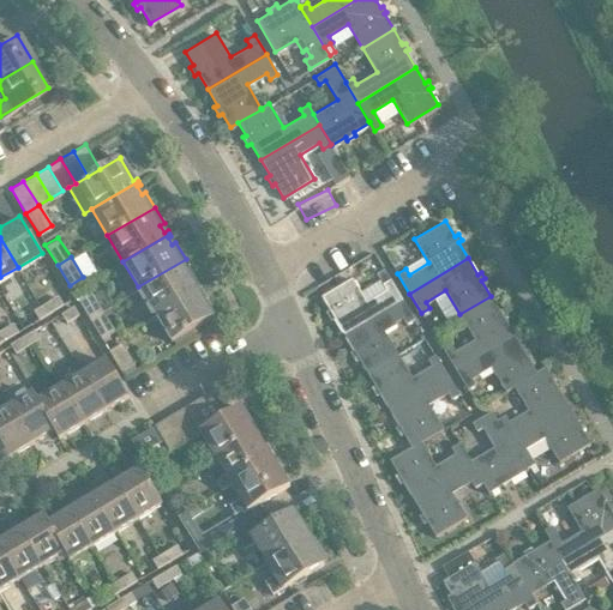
[(138,287),(154,313),(200,285),(199,283),(196,284),(191,276),(194,273),(186,259),(138,287)]
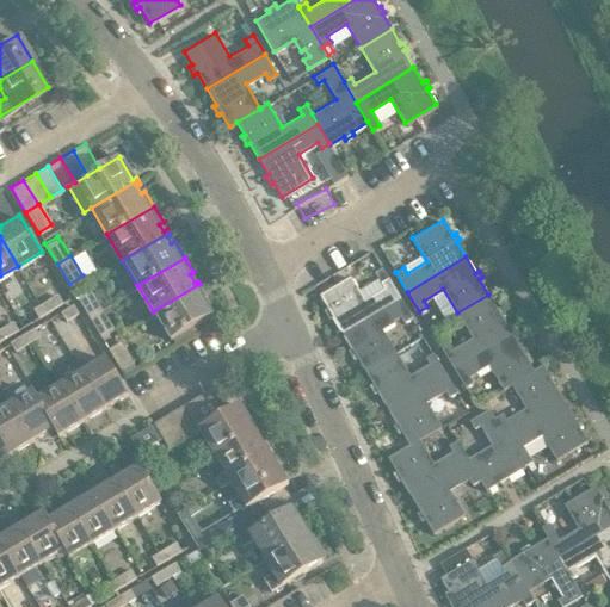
[(374,271),(380,280),(387,277),(381,266),(374,271)]
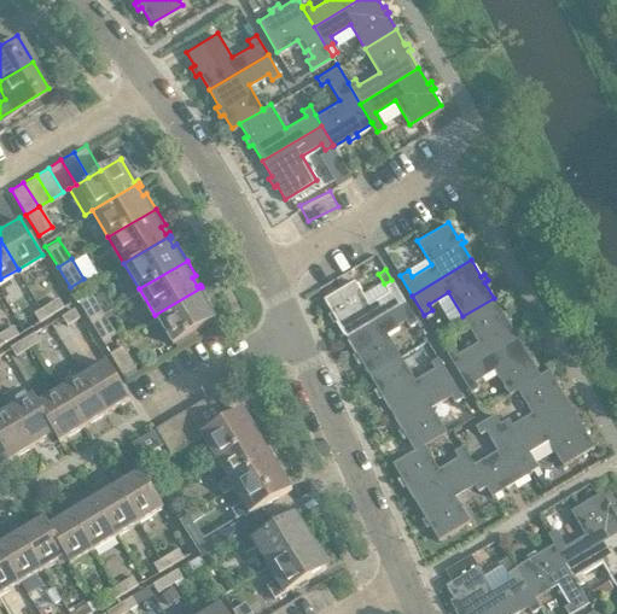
[(345,335),(403,299),(391,280),(384,284),(388,290),(368,302),(354,278),(322,297),(330,311),(327,313),(332,321),(336,320),(345,335)]
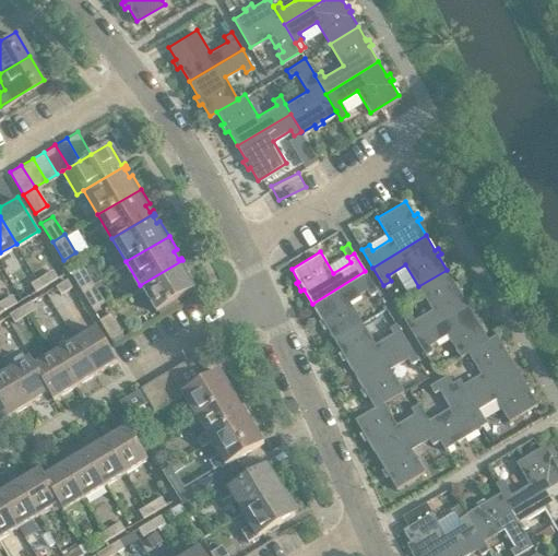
[(44,259),(31,267),(32,270),(36,276),(49,268),(44,259)]
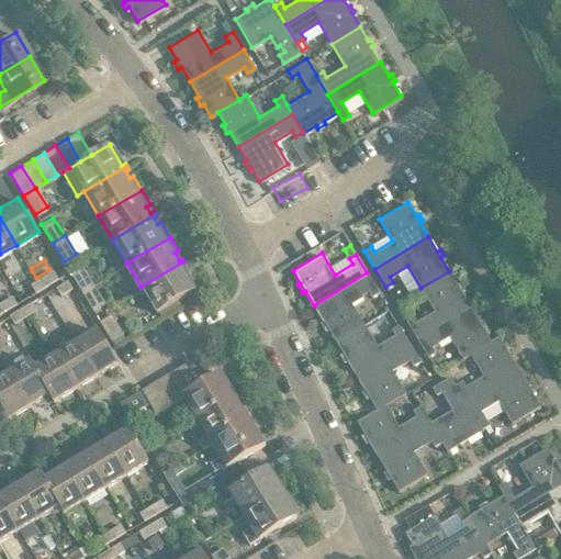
[(141,287),(156,311),(195,287),(194,286),(181,266),(184,264),(183,261),(141,287)]
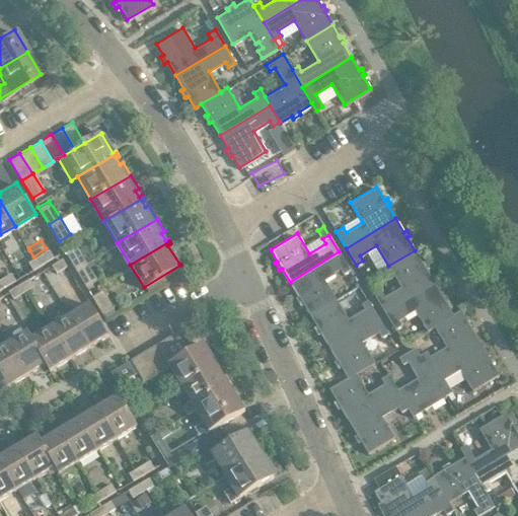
[(75,268),(86,262),(75,244),(65,251),(75,268)]
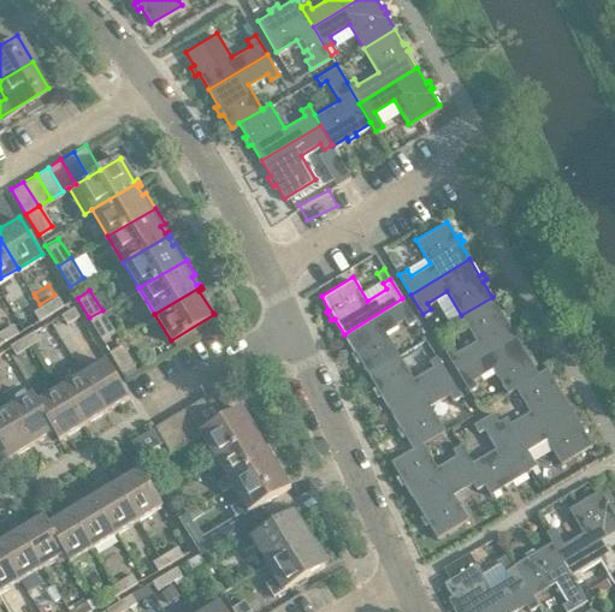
[(46,314),(63,303),(57,295),(40,306),(46,314)]
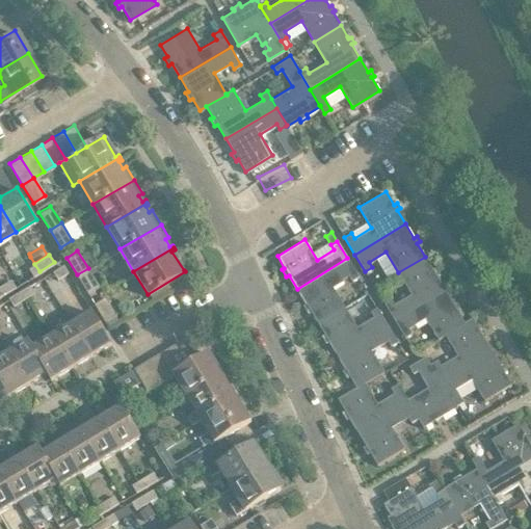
[(431,268),(425,257),(398,272),(410,293),(393,303),(390,298),(383,302),(394,319),(445,289),(436,275),(439,273),(435,268),(433,269),(431,268)]
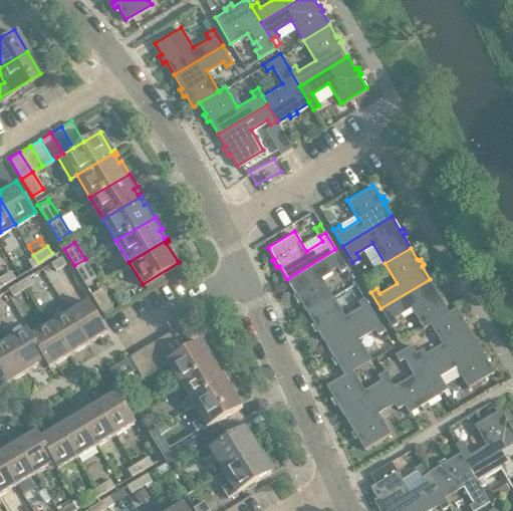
[(299,299),(305,310),(331,294),(321,277),(331,271),(330,269),(336,265),(339,270),(345,266),(335,249),(287,279),(295,292),(292,294),(296,301),(299,299)]
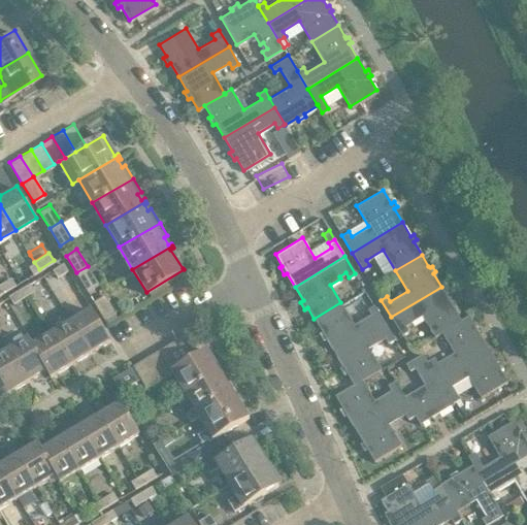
[(34,262),(28,265),(32,272),(39,269),(34,262)]
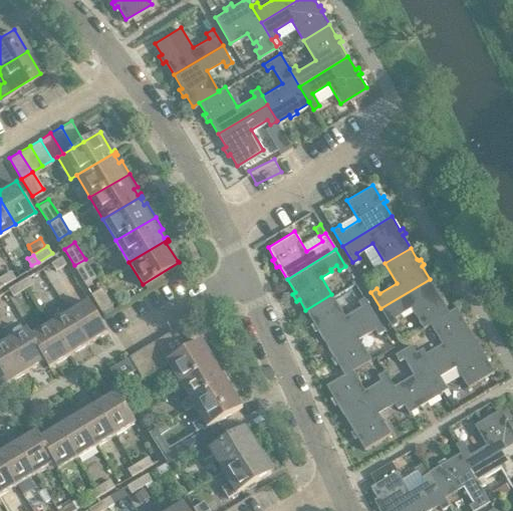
[(54,268),(64,262),(60,255),(50,261),(54,268)]
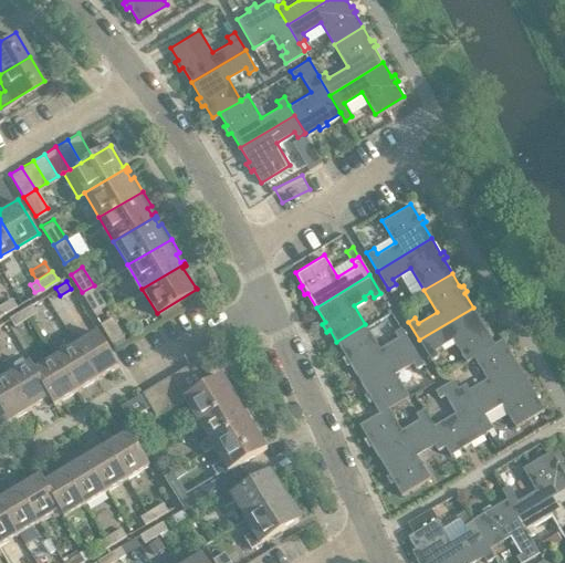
[(93,311),(105,304),(94,285),(82,292),(93,311)]
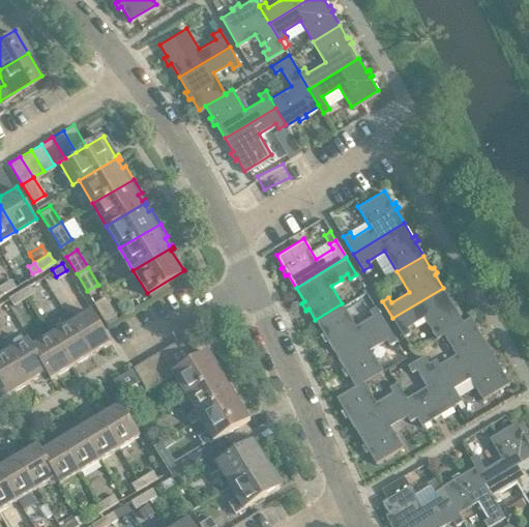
[(4,291),(15,285),(10,277),(0,284),(4,291)]
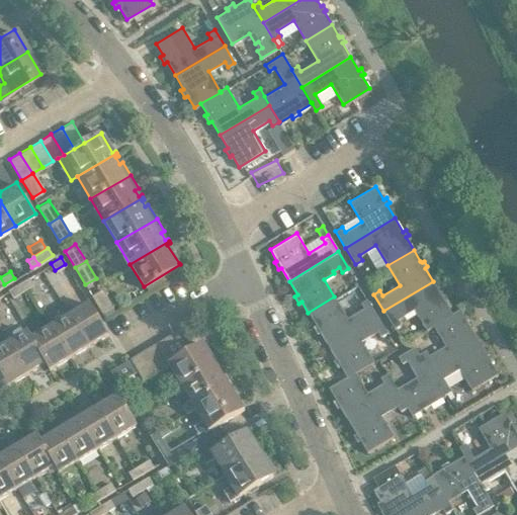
[(22,289),(32,283),(28,276),(18,282),(22,289)]
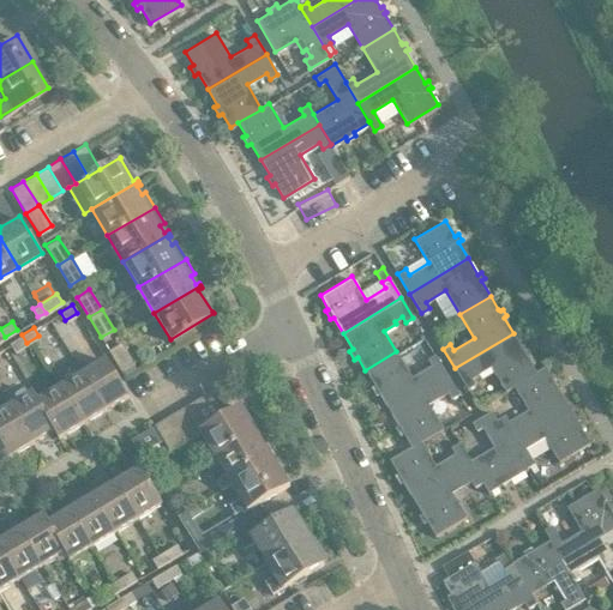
[(54,327),(43,333),(50,343),(60,337),(54,327)]
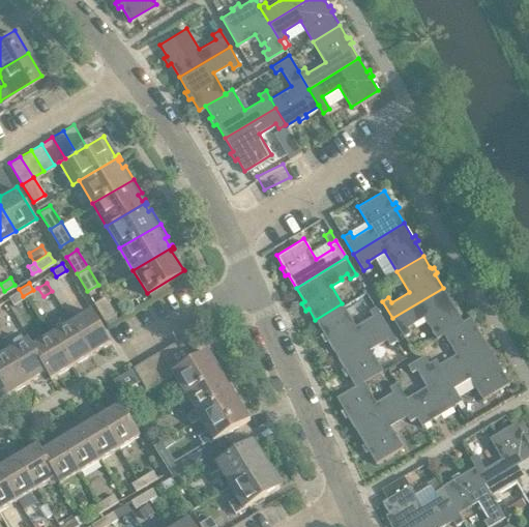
[(442,332),(462,320),(454,308),(457,305),(453,300),(451,301),(443,288),(392,318),(403,335),(409,331),(406,326),(422,316),(436,337),(442,332)]
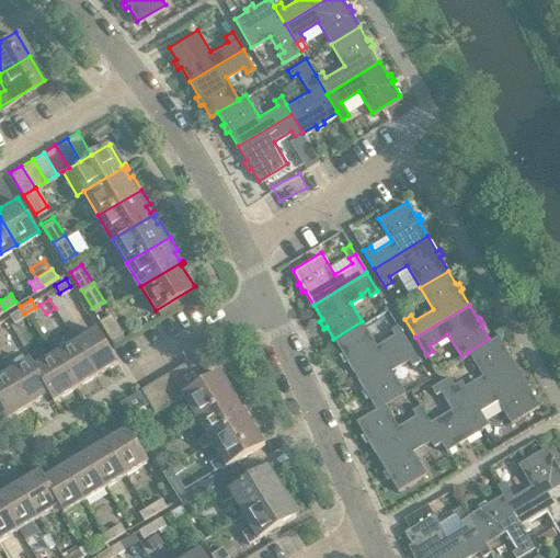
[(13,320),(24,314),(20,306),(9,314),(13,320)]
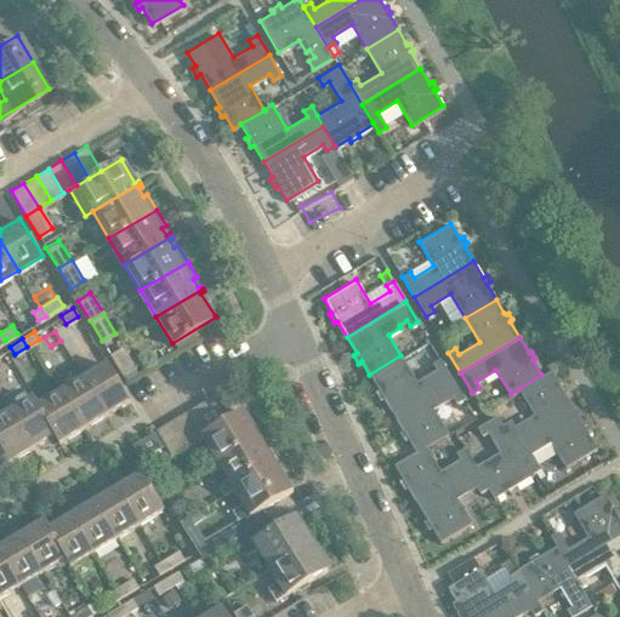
[(121,373),(135,366),(123,344),(109,353),(121,373)]
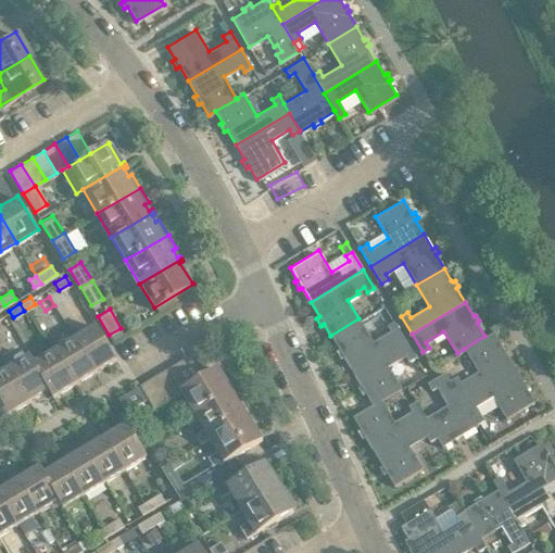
[(342,355),(351,371),(404,338),(393,321),(387,325),(389,329),(371,340),(358,318),(330,336),(338,348),(335,350),(336,352),(339,357),(342,355)]
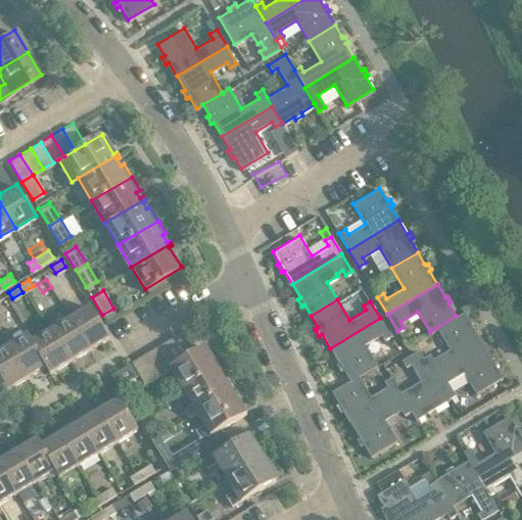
[(107,336),(89,304),(68,317),(88,348),(107,336)]
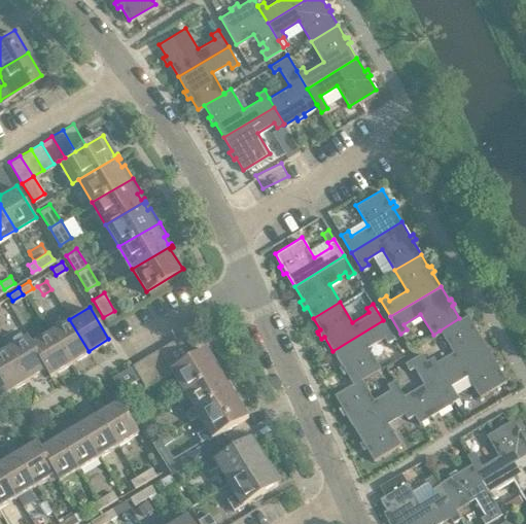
[(432,355),(426,359),(425,359),(435,377),(486,347),(478,333),(481,332),(478,326),(475,327),(466,314),(459,318),(440,330),(452,351),(435,360),(432,355)]
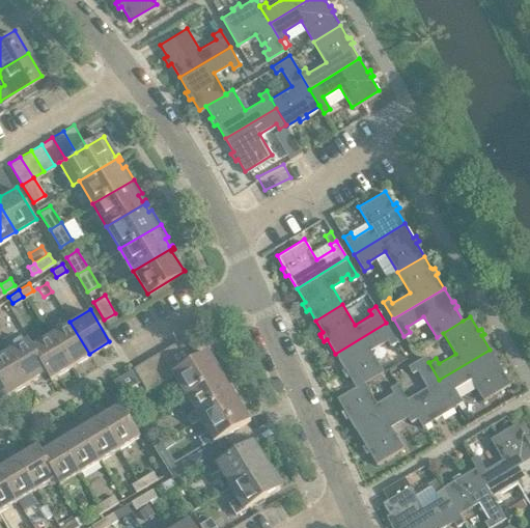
[(70,365),(89,354),(70,322),(51,333),(70,365)]
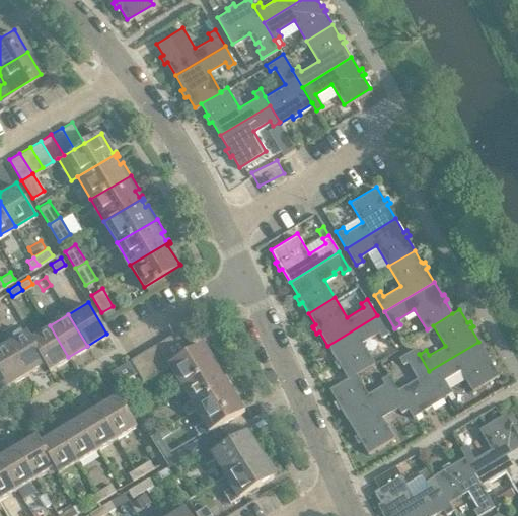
[(355,372),(373,362),(361,341),(377,332),(380,337),(387,333),(377,315),(327,346),(336,359),(333,360),(336,366),(339,364),(340,366),(347,377),(355,372)]
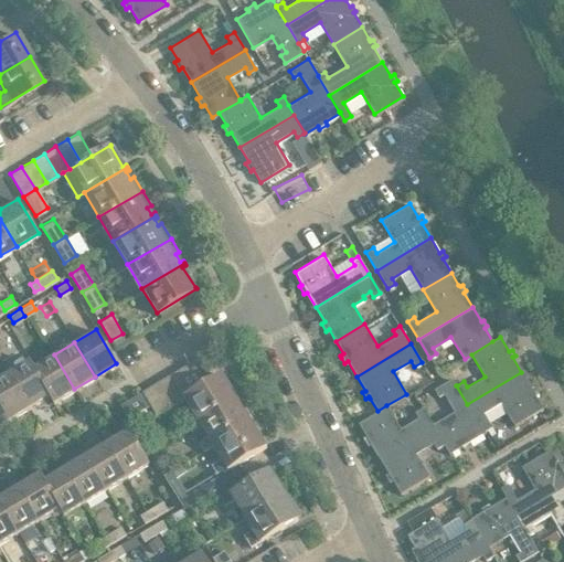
[(33,367),(33,368),(49,394),(48,394),(52,402),(74,389),(54,354),(33,367)]
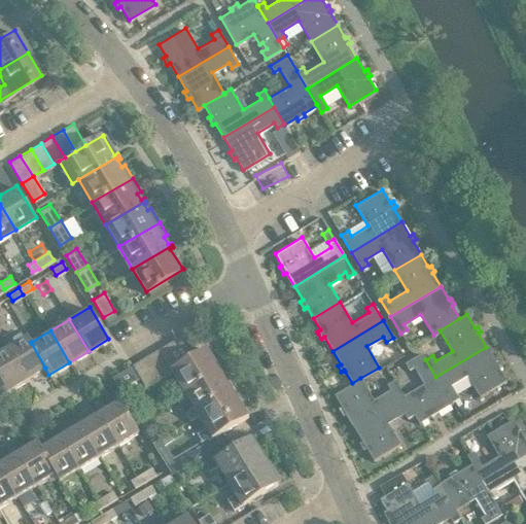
[(26,379),(44,368),(45,368),(31,343),(31,342),(27,335),(7,347),(26,379)]
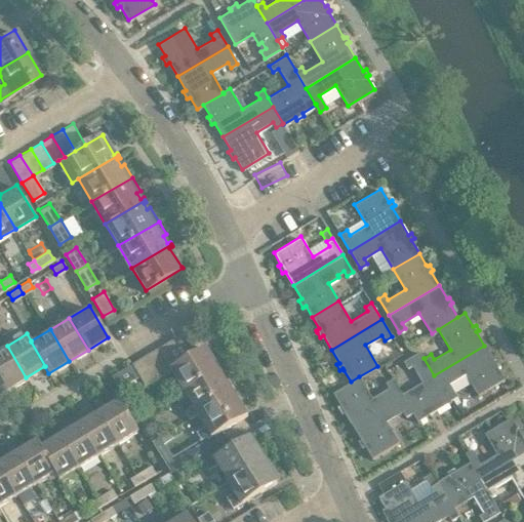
[(161,345),(151,350),(164,371),(170,367),(184,390),(218,368),(205,346),(191,355),(178,334),(161,345)]
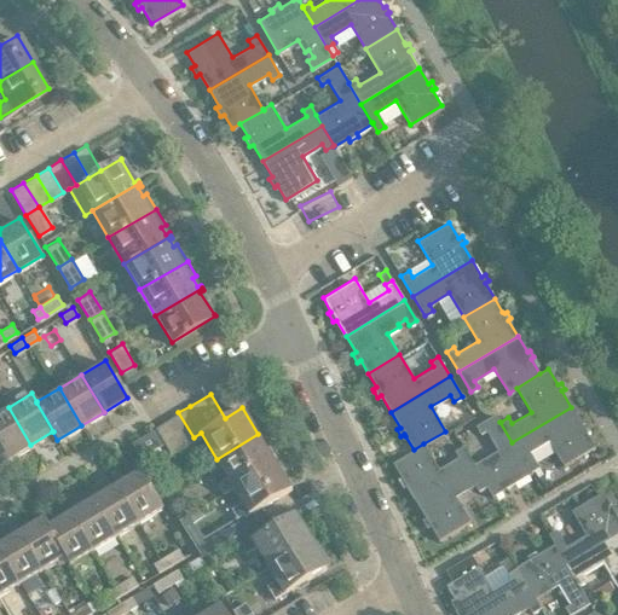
[(9,407),(0,411),(0,446),(7,458),(30,445),(9,407)]
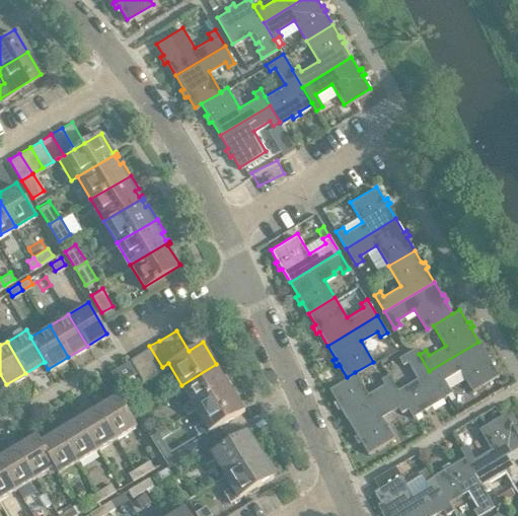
[(429,371),(439,387),(444,395),(450,391),(443,378),(459,369),(471,389),(498,373),(490,360),(493,358),(490,353),(487,355),(478,342),(429,371)]
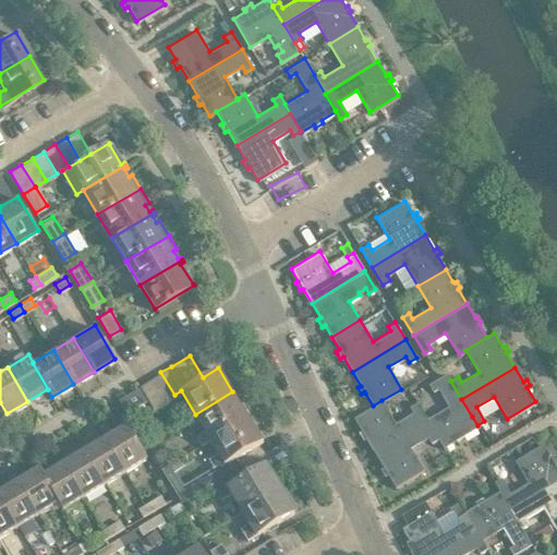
[(160,372),(150,378),(164,401),(174,395),(160,372)]
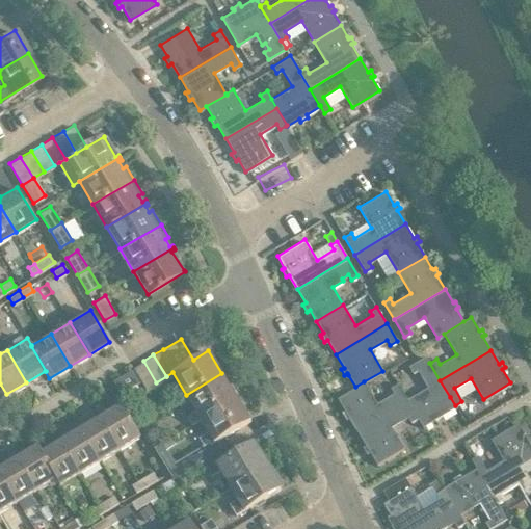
[(440,380),(429,363),(430,363),(425,355),(408,366),(412,372),(417,369),(427,386),(406,398),(397,382),(390,387),(393,392),(376,402),(364,381),(355,387),(337,397),(345,412),(342,413),(345,419),(348,417),(356,430),(406,400),(417,418),(422,426),(434,419),(435,422),(441,419),(440,416),(455,406),(455,405),(450,397),(440,380)]
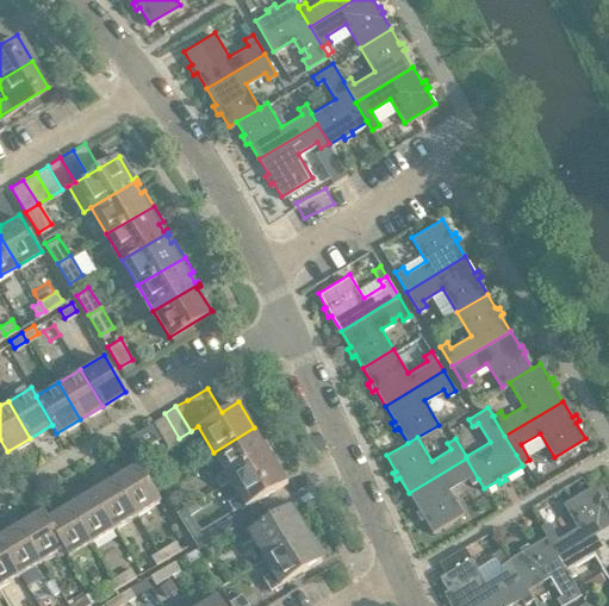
[(160,433),(167,445),(179,438),(165,413),(153,420),(160,433)]
